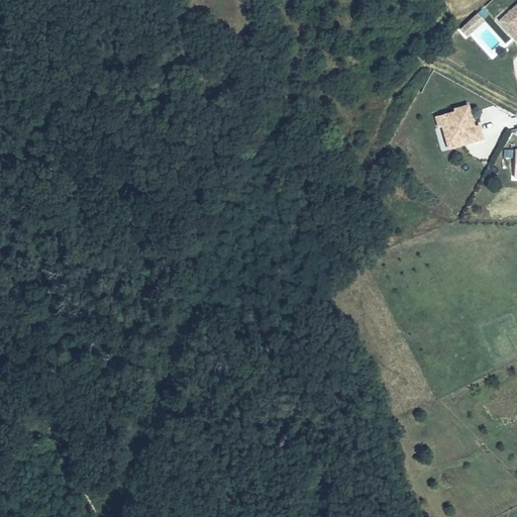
[(516,5),(505,17),(515,29),(512,32),(516,38),(516,5)]
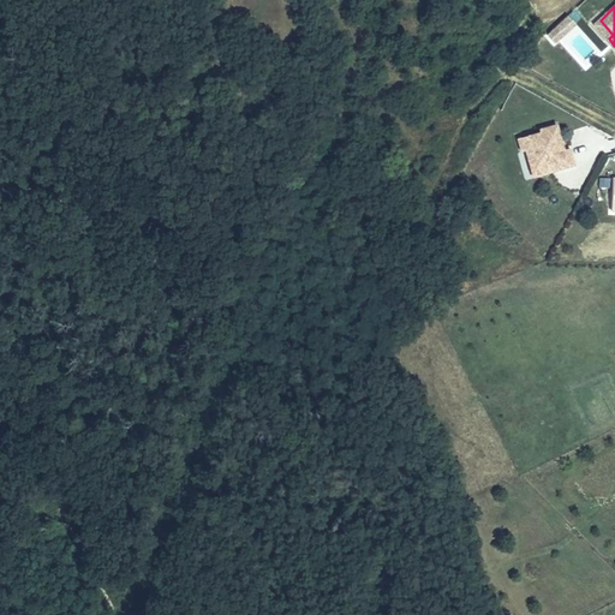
[(567,15),(545,34),(554,43),(577,24),(567,15)]
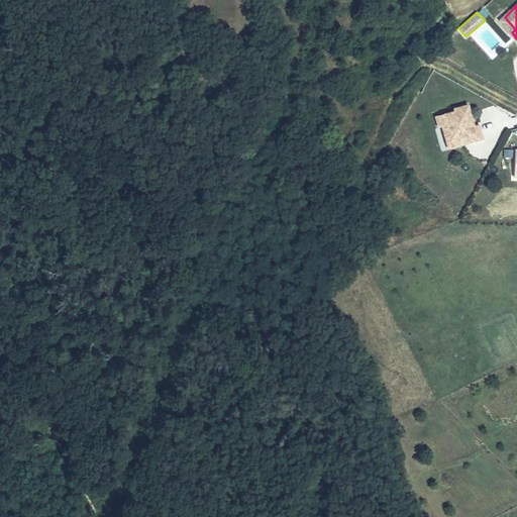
[(515,29),(505,17),(501,21),(512,32),(515,29)]
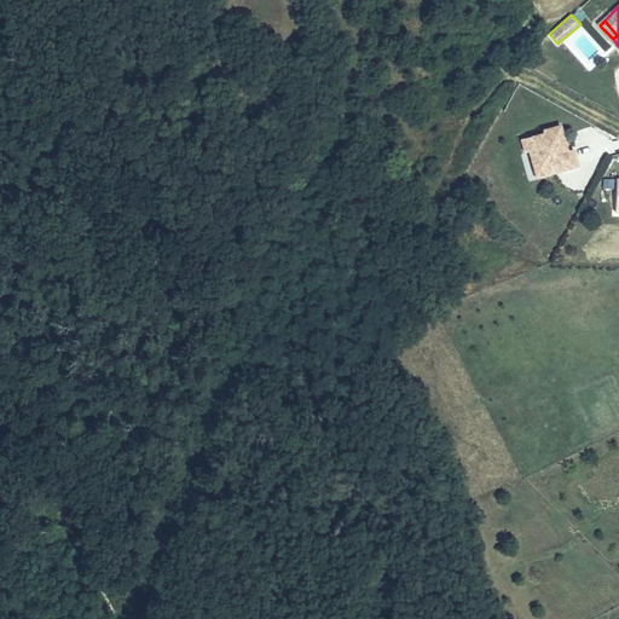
[(578,166),(573,149),(567,151),(560,126),(543,131),(544,133),(521,140),(525,152),(530,151),(534,171),(559,165),(561,172),(578,166)]
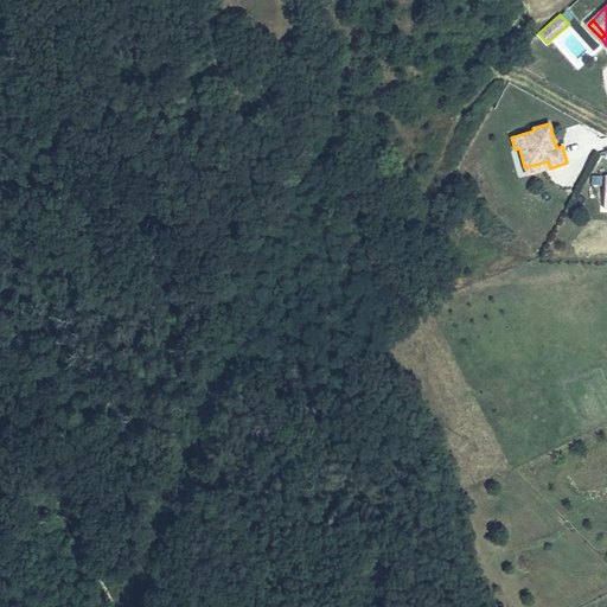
[(550,168),(548,161),(524,167),(526,174),(550,168)]
